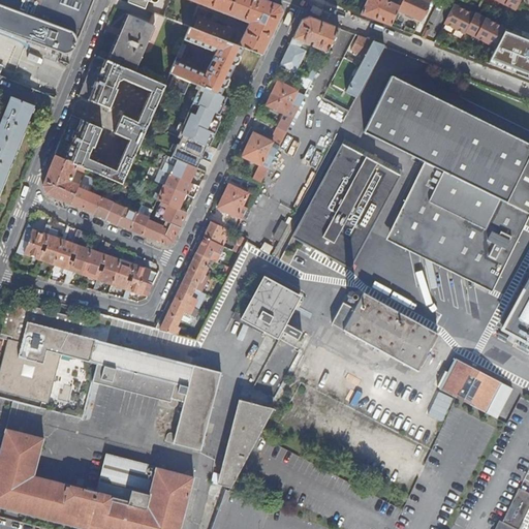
[(0,0),(0,29),(63,53),(64,53),(66,52),(67,52),(68,51),(69,51),(71,50),(72,49),(73,48),(73,47),(74,44),(74,43),(75,42),(89,10),(93,0),(0,0)]
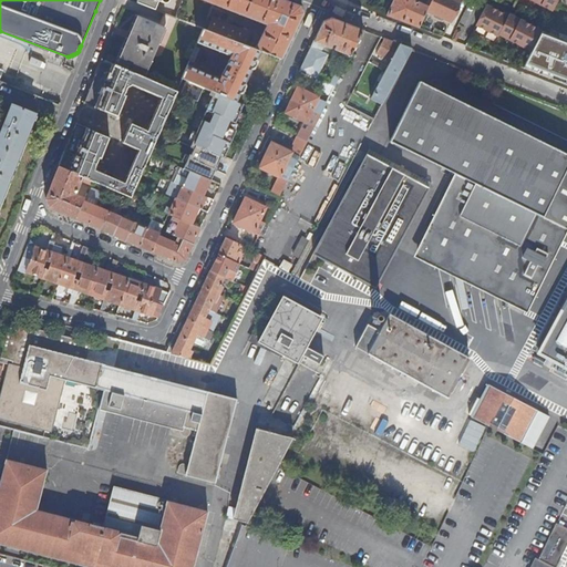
[(171,0),(138,0),(138,2),(156,10),(160,1),(166,3),(167,3),(168,3),(171,2),(171,1),(171,0)]
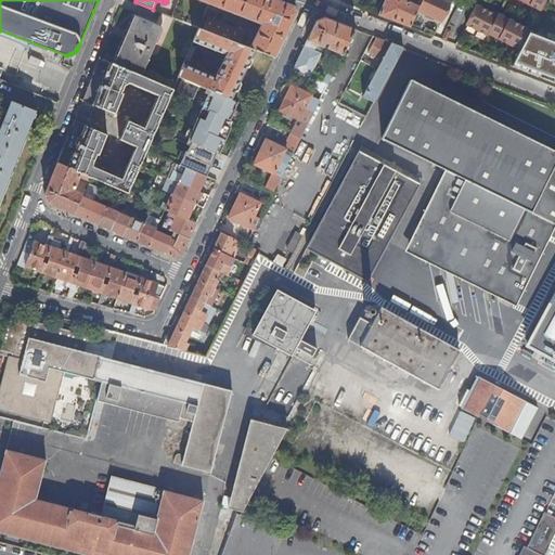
[(198,0),(262,24),(250,48),(256,50),(276,57),(297,13),(295,5),(279,0),(198,0)]
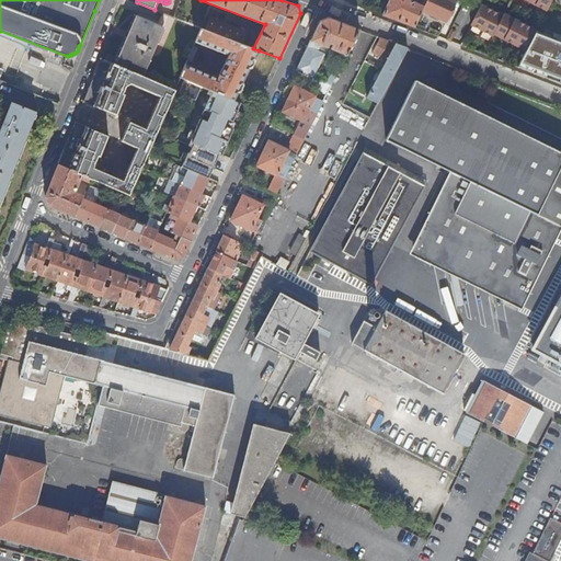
[(390,0),(384,15),(415,27),(423,10),(425,7),(411,0),(390,0)]
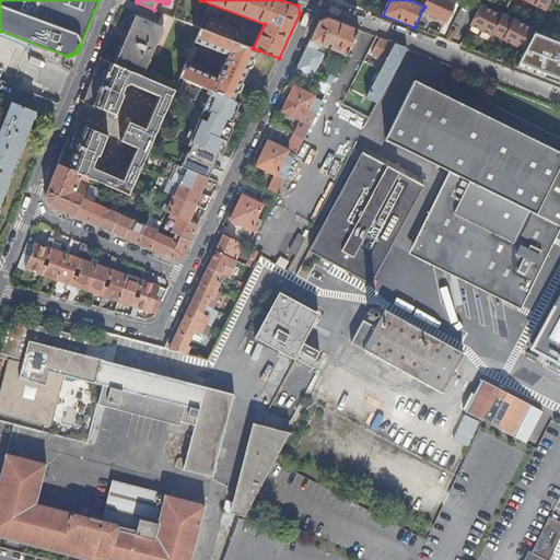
[(455,1),(451,0),(427,0),(424,7),(422,10),(446,21),(455,1)]
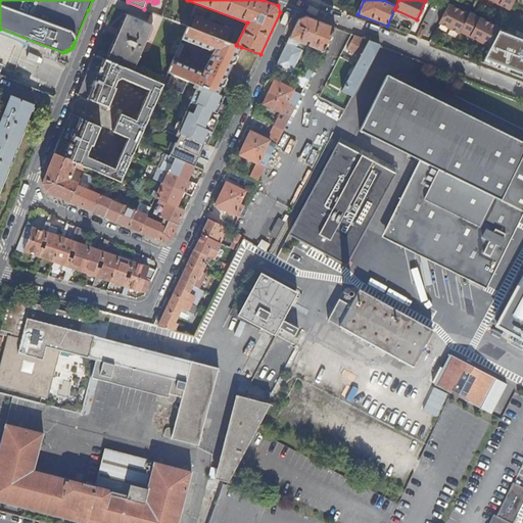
[(490,0),(510,10),(515,0),(490,0)]
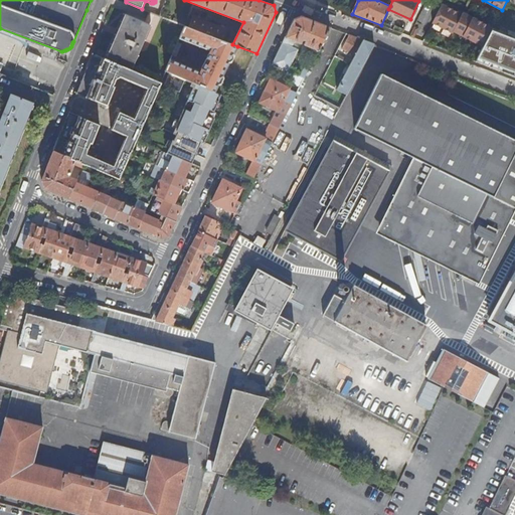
[(514,0),(507,0),(502,10),(502,11),(514,17),(514,0)]
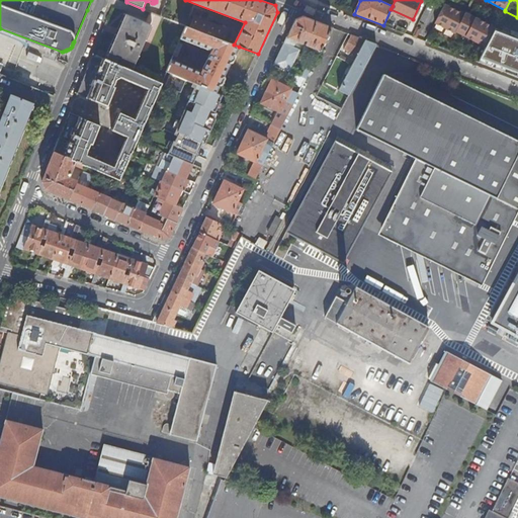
[(487,47),(496,28),(466,13),(465,14),(445,4),(435,23),(455,33),(456,31),(487,47)]
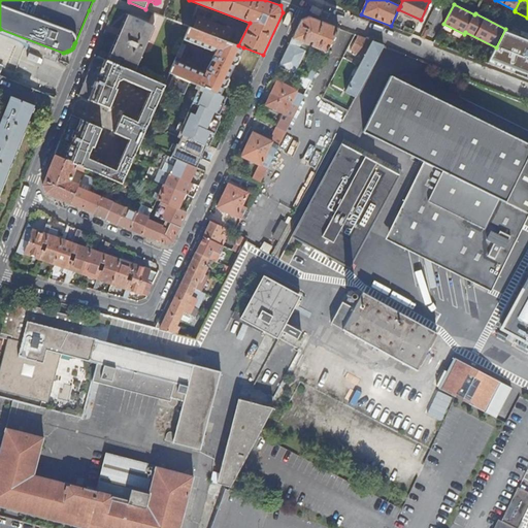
[(110,62),(134,72),(155,25),(131,14),(110,62)]
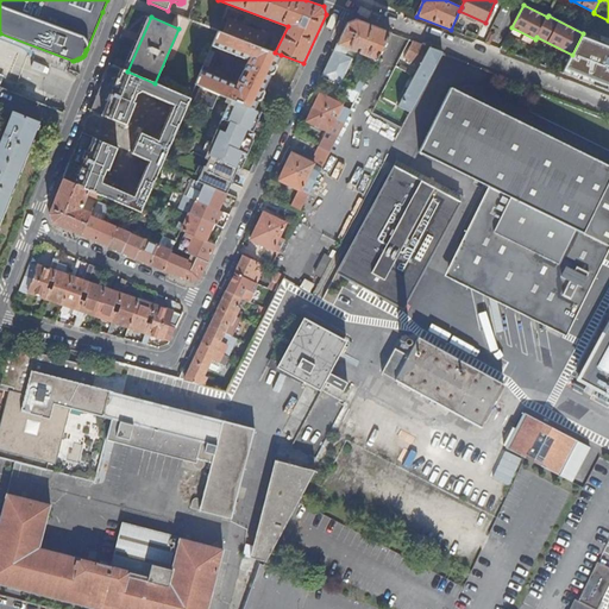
[(360,55),(377,61),(391,32),(371,25),(357,19),(349,23),(341,38),(325,75),(341,83),(353,60),(346,56),(350,50),(356,52),(357,52),(358,51),(359,48),(363,49),(360,54),(360,55)]
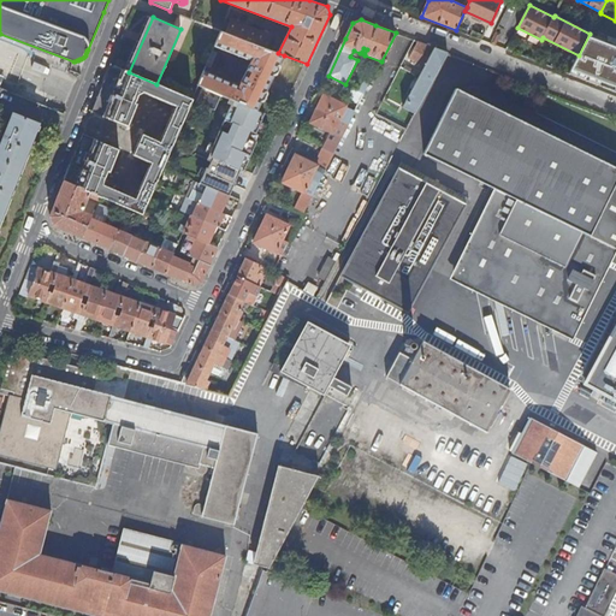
[(235,36),(267,48),(272,36),(240,23),(235,36)]
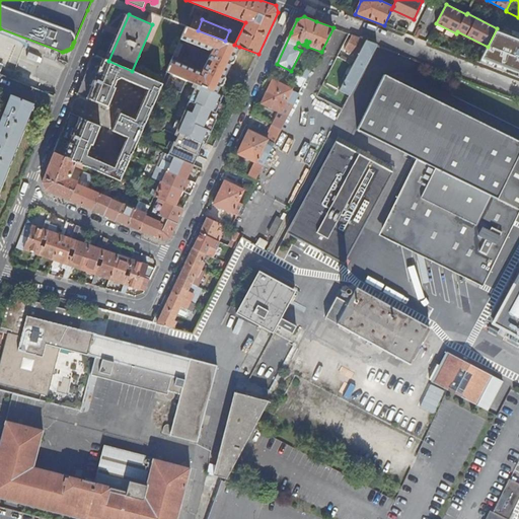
[(168,71),(217,93),(239,47),(234,45),(225,41),(198,30),(188,26),(181,39),(213,51),(203,72),(173,60),(168,71)]
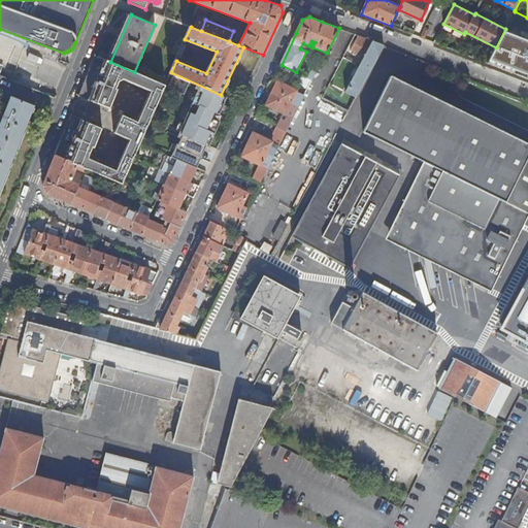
[(426,27),(422,37),(426,39),(431,29),(426,27)]
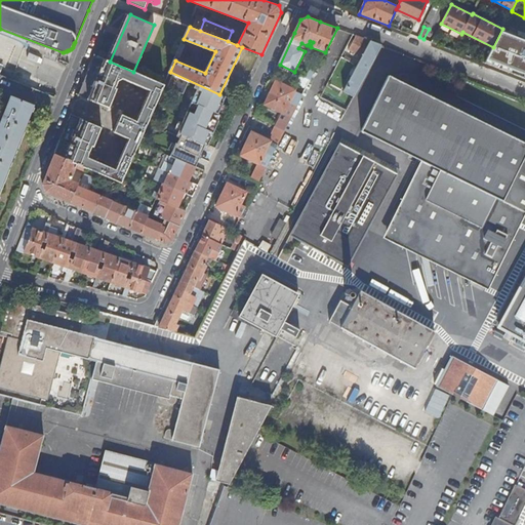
[(345,91),(355,96),(381,45),(371,41),(357,36),(350,50),(363,57),(345,91)]
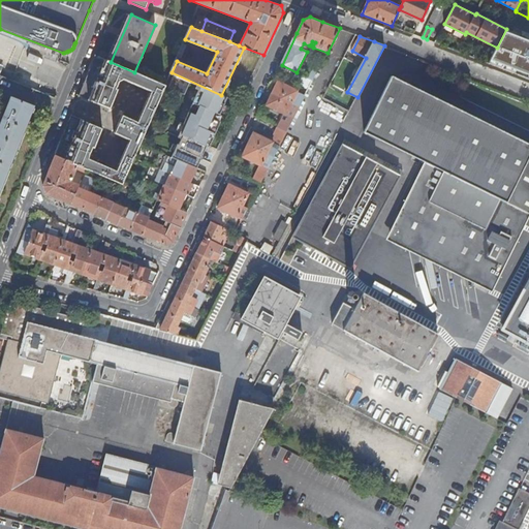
[(165,86),(134,72),(111,62),(97,56),(81,96),(112,109),(120,89),(119,88),(121,82),(125,80),(152,91),(138,121),(132,119),(132,118),(124,114),(116,133),(131,139),(118,170),(91,158),(91,156),(91,154),(94,147),(96,148),(103,128),(72,115),(57,154),(79,164),(89,168),(99,174),(112,179),(123,184),(129,169),(134,157),(141,143),(165,86)]
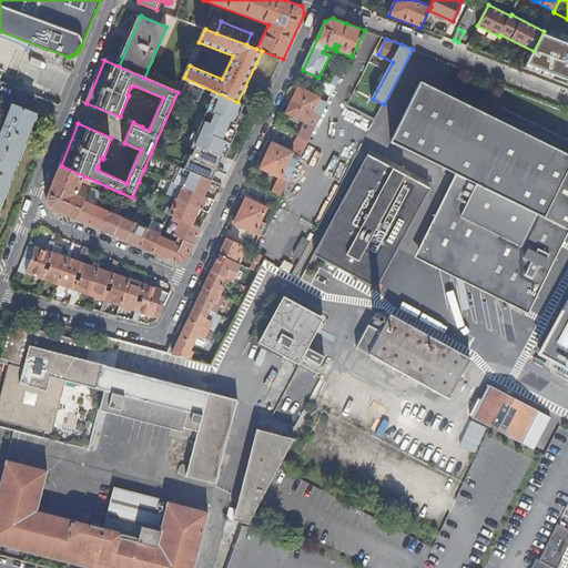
[(0,81),(46,100),(50,89),(0,68),(0,81)]
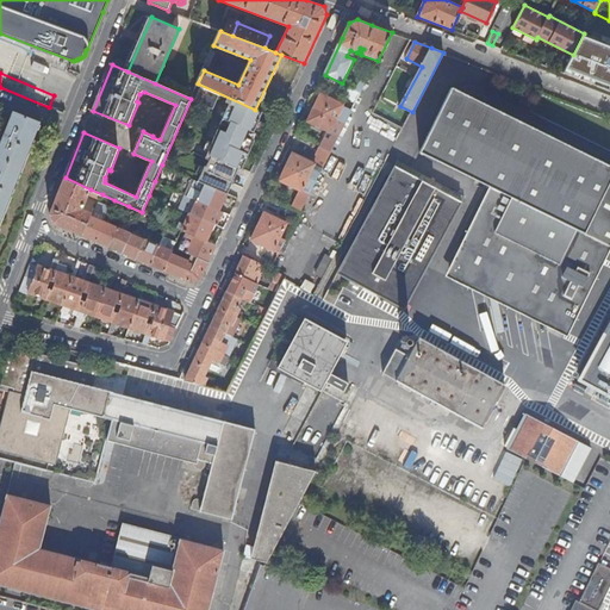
[(344,94),(343,97),(356,104),(361,93),(346,86),(342,93),(344,94)]
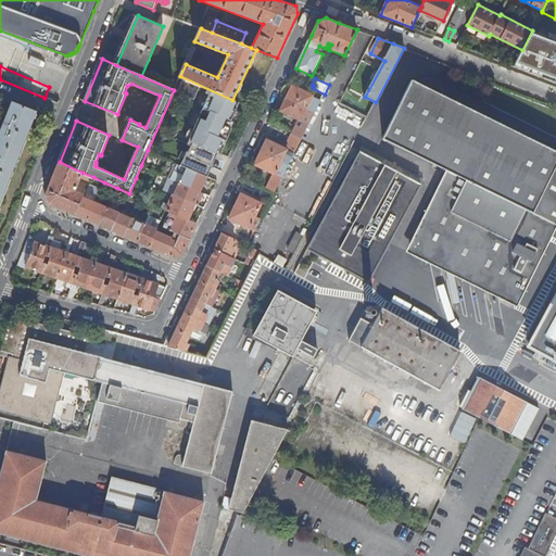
[(313,96),(311,95),(293,86),(287,98),(307,109),(315,112),(321,100),(313,96)]
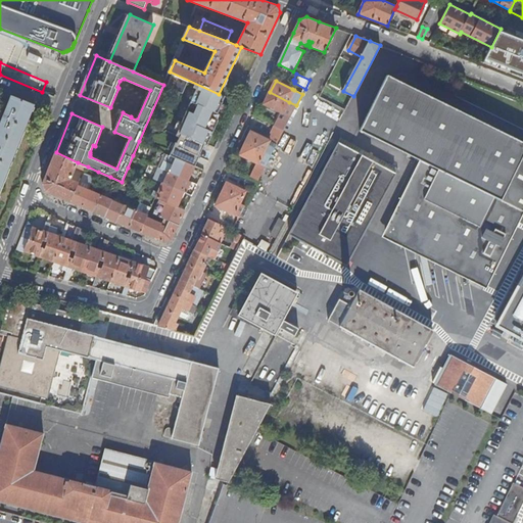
[(522,223),(522,128),(393,82),(360,144),(422,178),(383,250),(480,302),(522,223)]
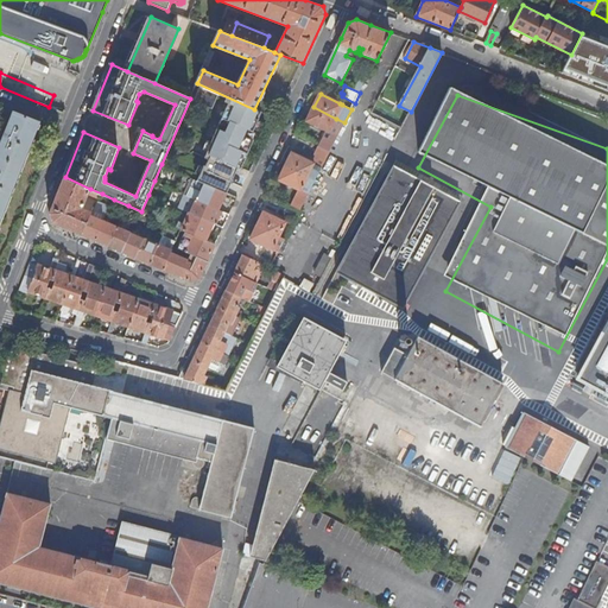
[(344,122),(336,119),(314,107),(308,121),(328,131),(339,135),(344,122)]
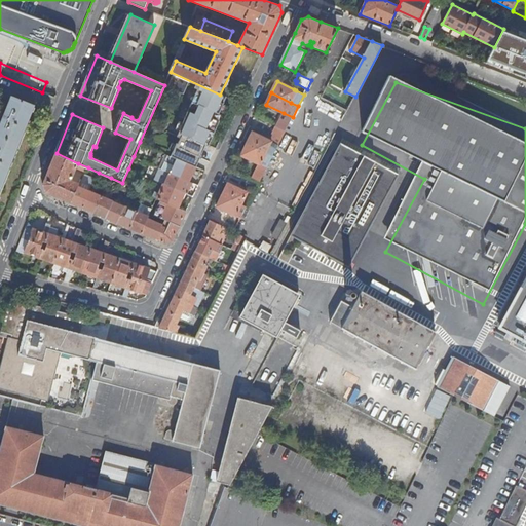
[(0,124),(0,185),(33,105),(11,97),(0,124)]
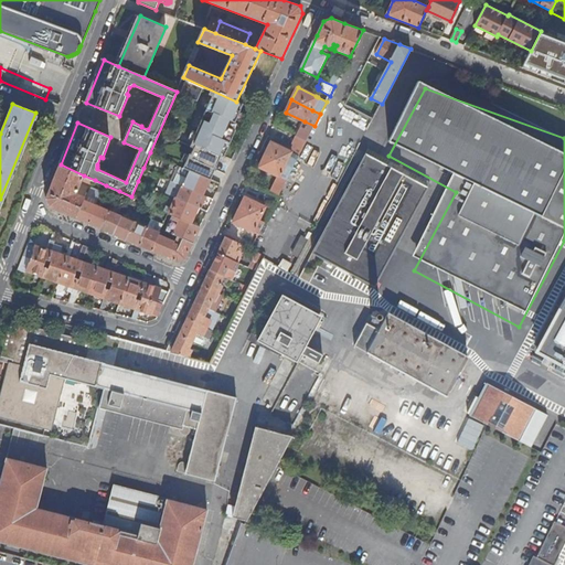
[(305,121),(298,137),(301,139),(307,141),(312,130),(315,126),(305,121)]
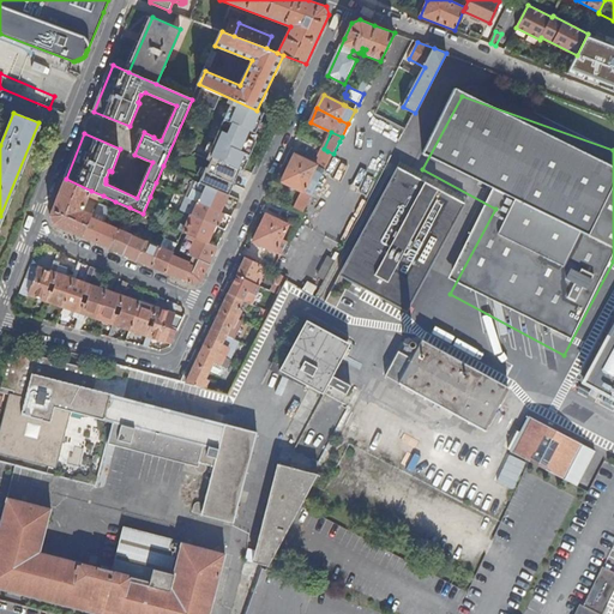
[(295,155),(289,168),(311,179),(319,182),(325,169),(329,162),(333,154),(327,151),(324,149),(315,164),(295,155)]
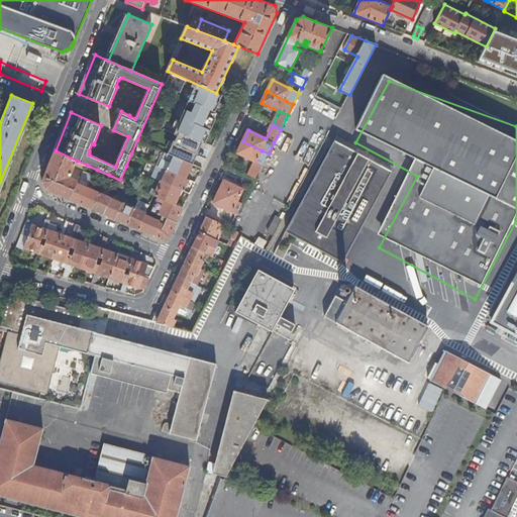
[(262,150),(243,141),(237,152),(256,162),(262,150)]
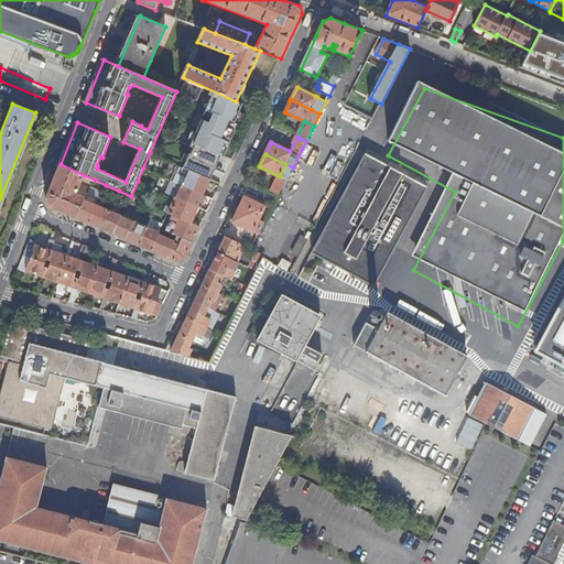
[(313,252),(373,285),(396,246),(399,239),(423,194),(362,161),(313,252)]
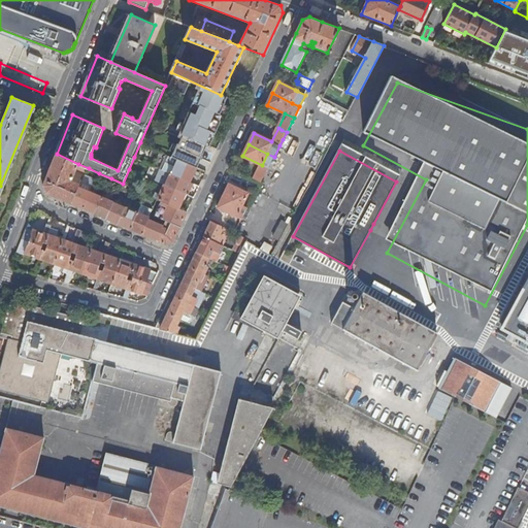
[(190,182),(196,168),(161,152),(155,166),(162,169),(190,182)]
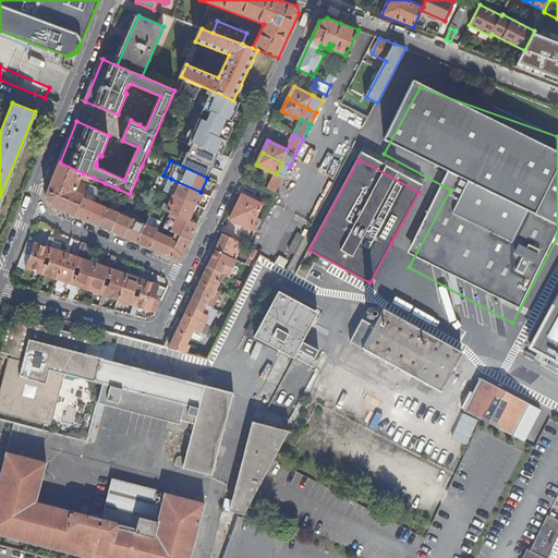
[(76,215),(85,195),(76,191),(83,173),(60,162),(52,183),(47,195),(50,203),(76,215)]
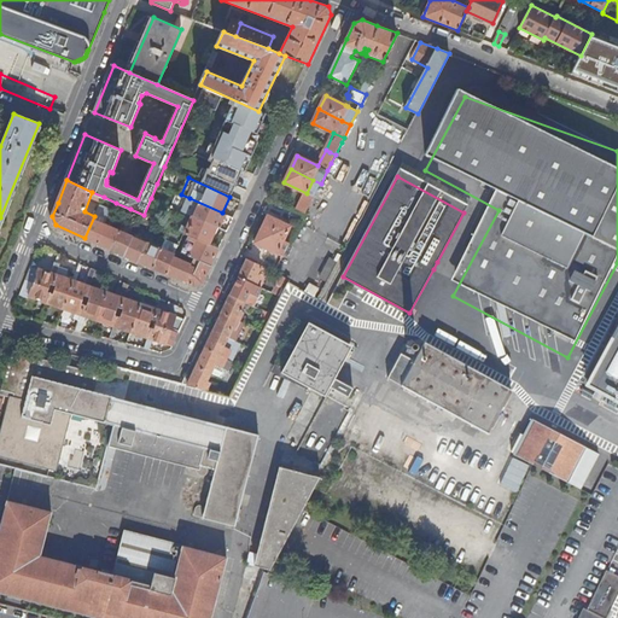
[(222,213),(190,198),(184,213),(193,216),(196,217),(217,227),(220,228),(226,215),(222,213)]
